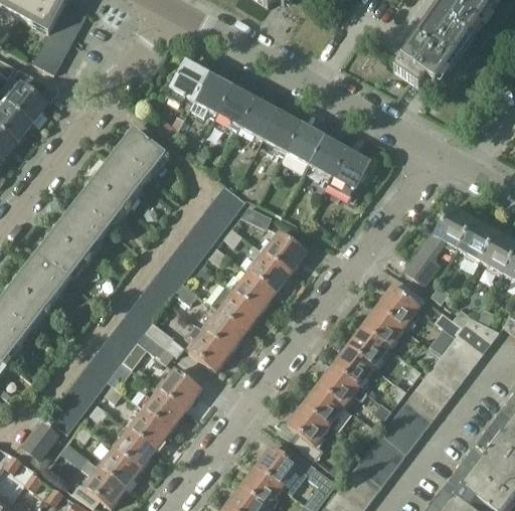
[(0,0),(0,8),(48,35),(48,34),(54,25),(59,15),(64,5),(66,6),(69,1),(67,0),(0,0)]
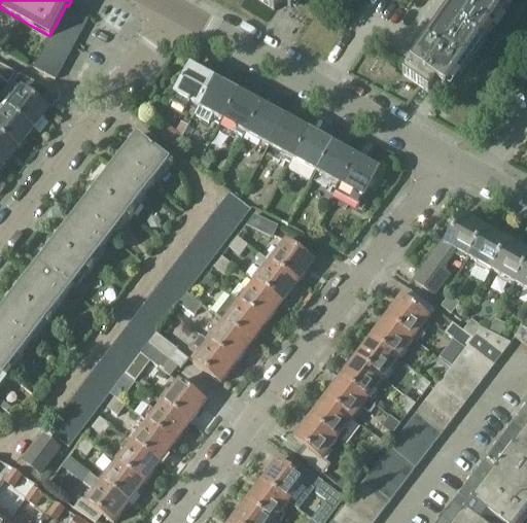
[(410,59),(400,71),(427,90),(431,84),(434,79),(445,86),(503,0),(452,0),(411,60),(410,59)]
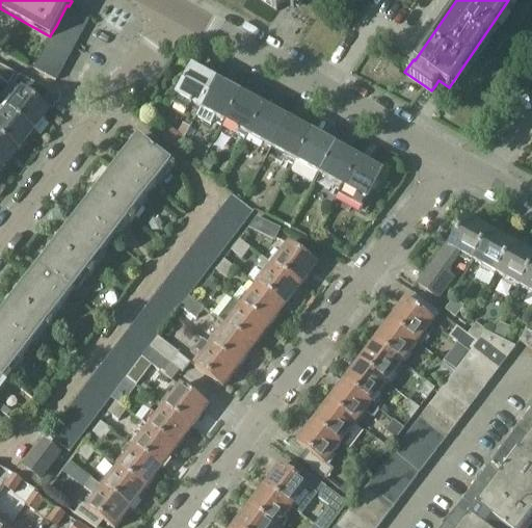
[(67,5),(61,16),(83,27),(88,18),(69,6),(67,5)]
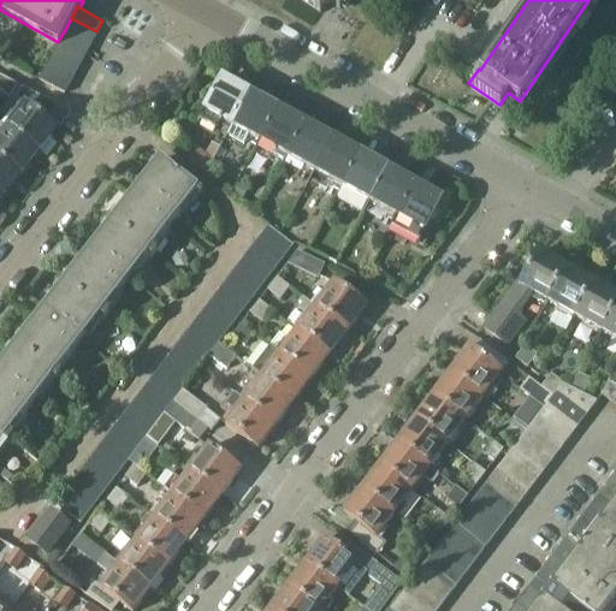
[(71,18),(65,30),(90,43),(96,31),(71,18)]
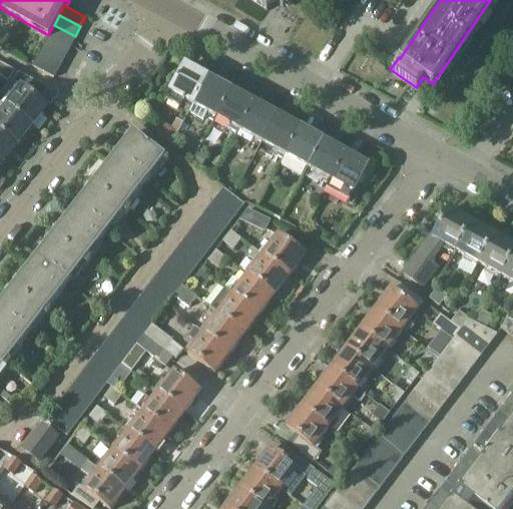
[(54,25),(48,34),(69,46),(75,36),(54,25)]
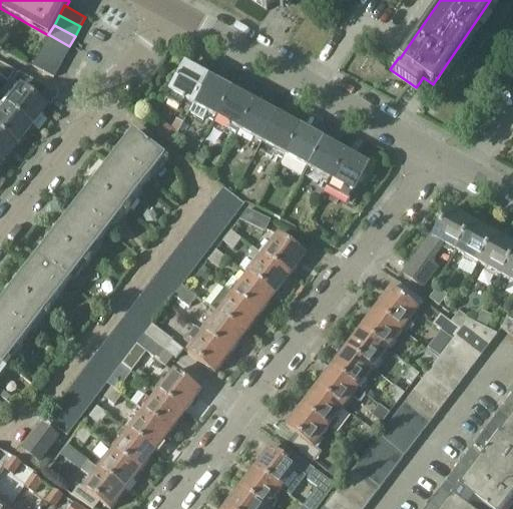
[(48,35),(43,44),(64,55),(69,46),(48,34),(48,35)]
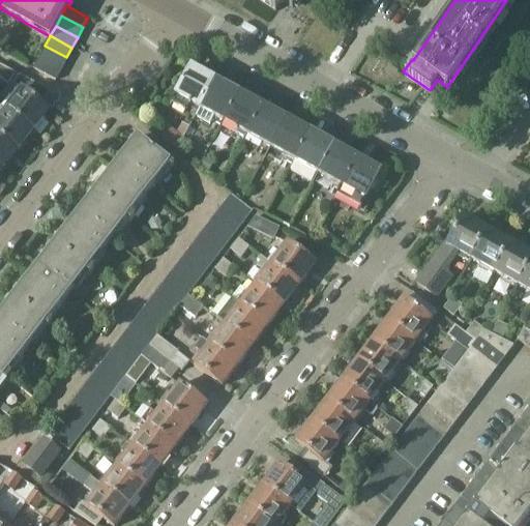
[(45,46),(39,56),(61,67),(66,57),(45,46)]
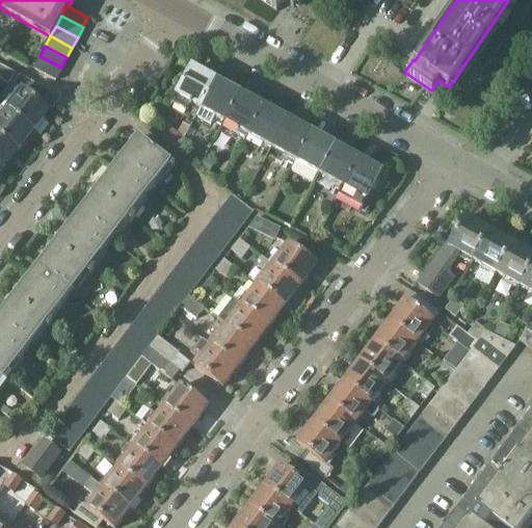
[(40,56),(34,66),(56,78),(61,68),(40,56)]
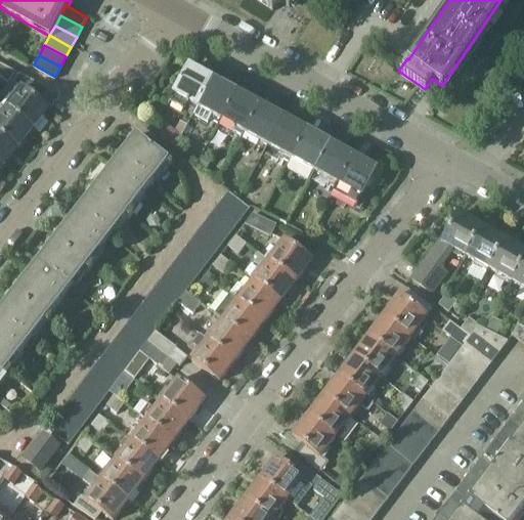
[(189,66),(169,101),(184,110),(188,101),(198,106),(213,79),(213,78),(201,71),(200,71),(189,66)]
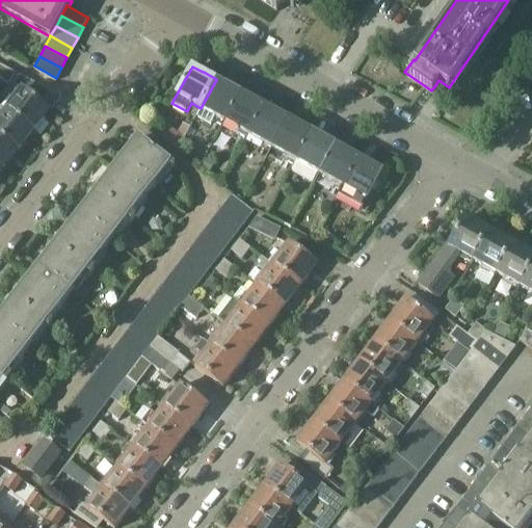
[(17,69),(0,90),(0,103),(4,107),(32,129),(49,107),(46,105),(53,89),(17,69)]
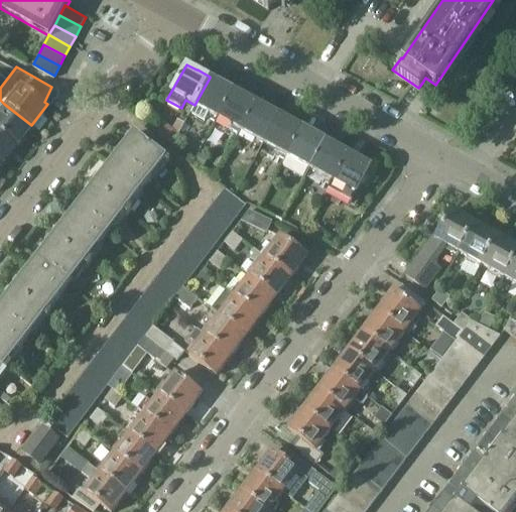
[(195,105),(190,112),(202,118),(207,111),(218,117),(233,91),(232,91),(233,89),(220,82),(220,84),(210,78),(195,105)]
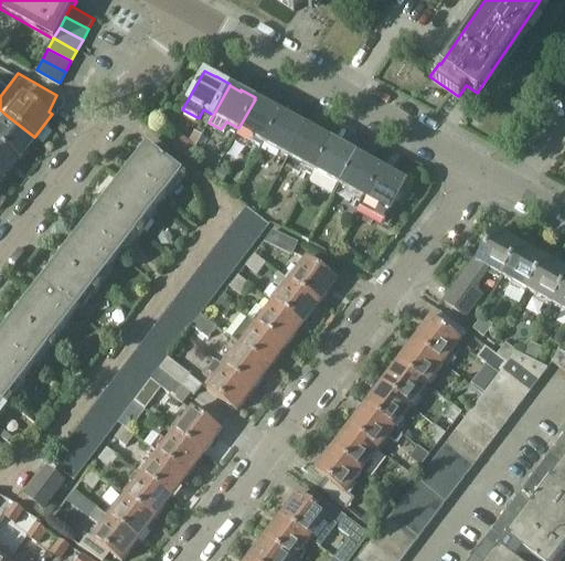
[(255,99),(238,128),(256,137),(255,138),(256,144),(262,146),(264,141),(279,113),(280,112),(266,104),(265,105),(255,99)]
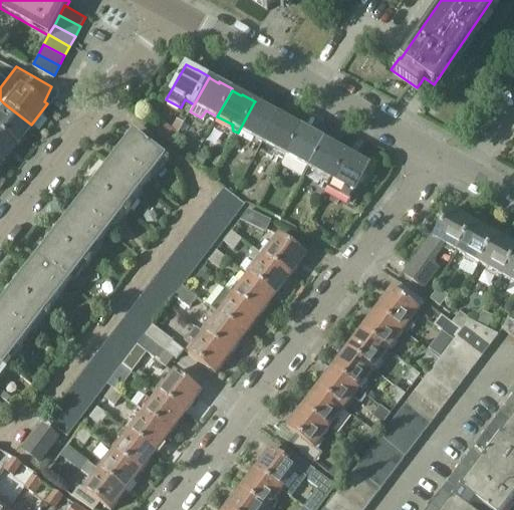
[(254,102),(240,129),(263,142),(277,115),(277,114),(277,113),(265,106),(264,108),(254,102)]
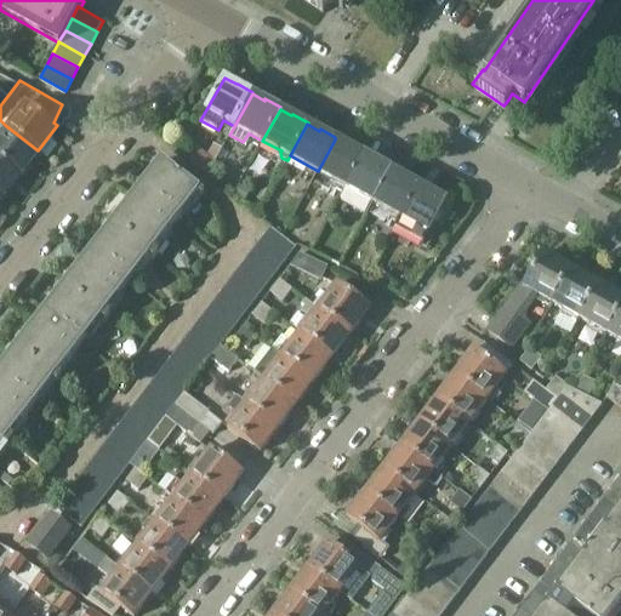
[(5,125),(0,131),(0,158),(20,174),(38,150),(5,125)]
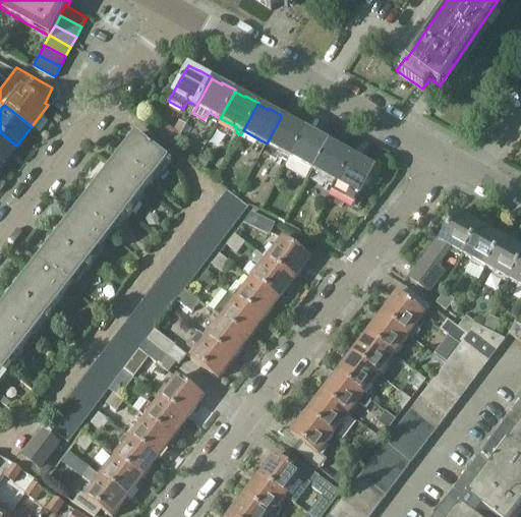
[(161,130),(160,131),(173,142),(182,131),(188,121),(182,117),(176,127),(169,121),(163,128),(161,130)]
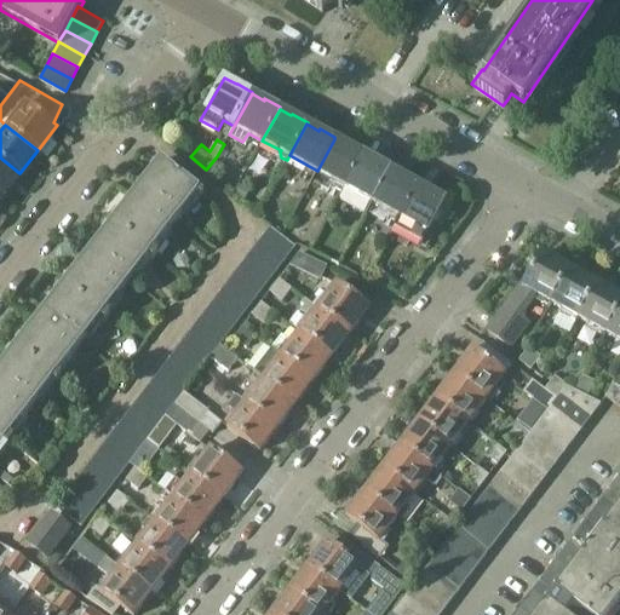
[(334,139),(317,171),(345,185),(362,154),(361,154),(362,151),(348,144),(346,145),(334,139)]
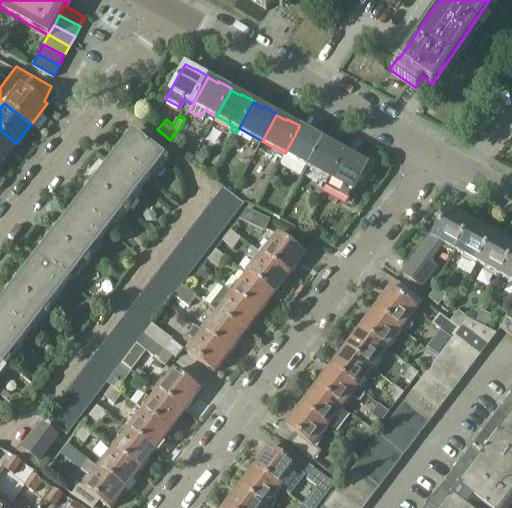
[(299,127),(285,153),(308,166),(322,139),(321,138),(310,131),(309,133),(299,127)]
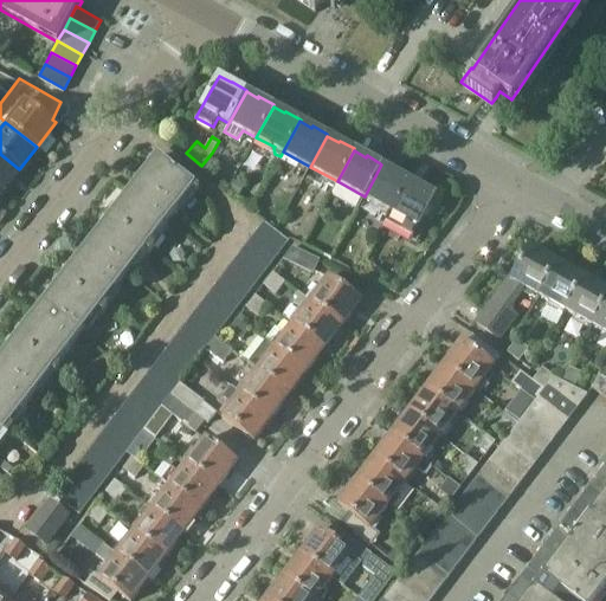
[(0,189),(2,192),(19,169),(0,154),(0,189)]
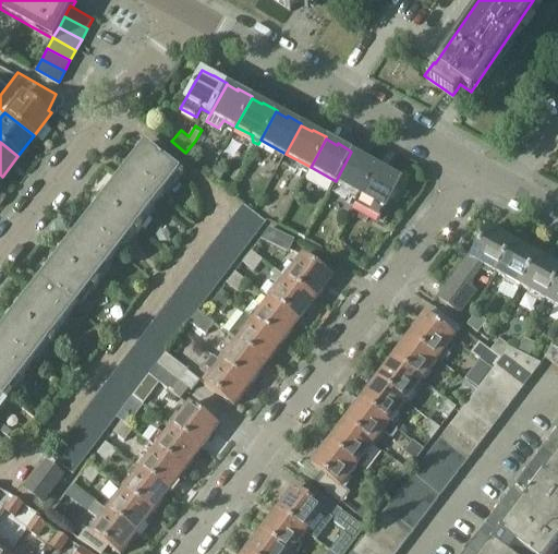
[(120,175),(101,199),(140,228),(183,172),(145,143),(126,167),(120,175)]
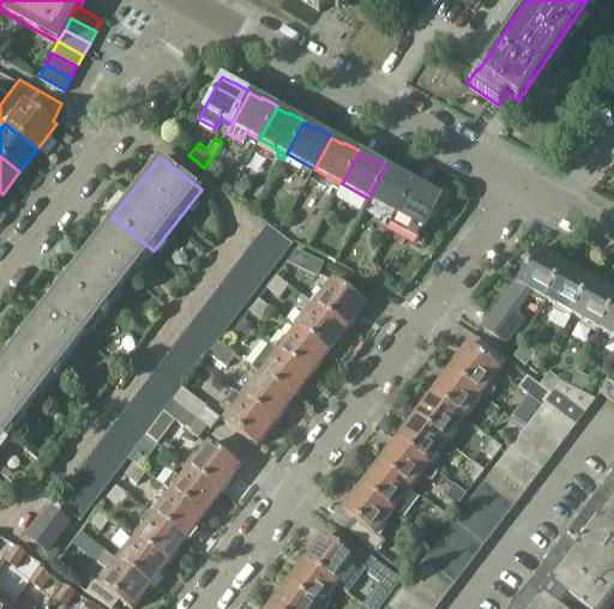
[(386,167),(369,199),(396,213),(414,181),(413,181),(414,180),(398,172),(398,173),(386,167)]
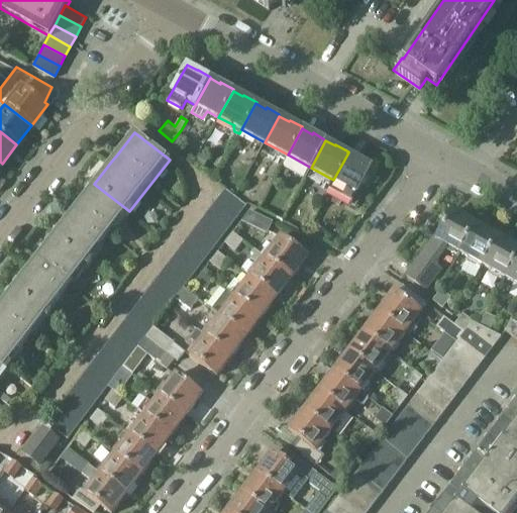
[(329,188),(325,196),(338,203),(343,196),(352,201),(351,202),(355,204),(360,195),(356,193),(362,183),(369,187),(376,174),(369,170),(372,164),(359,157),(358,159),(348,152),(333,180),(329,188)]
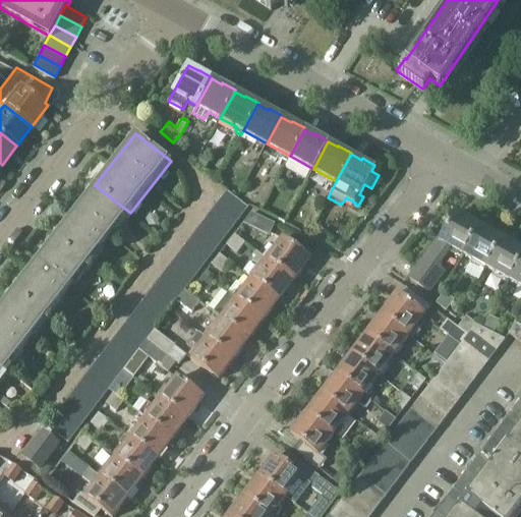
[(71,215),(54,237),(90,266),(130,213),(95,185),(77,208),(71,215)]
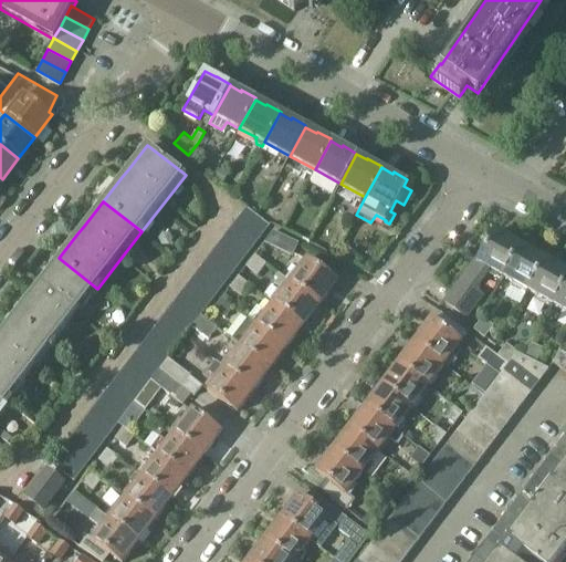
[(248,205),(240,215),(242,228),(245,253),(270,221),(248,205)]
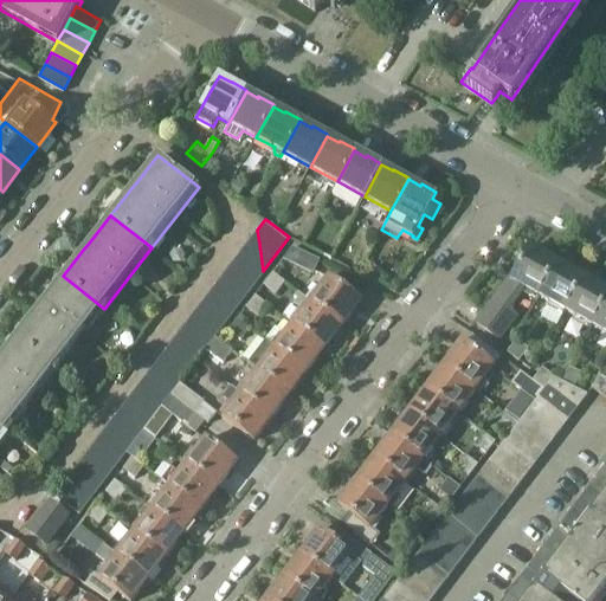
[(259,244),(244,246),(246,260),(250,288),(263,271),(259,244)]
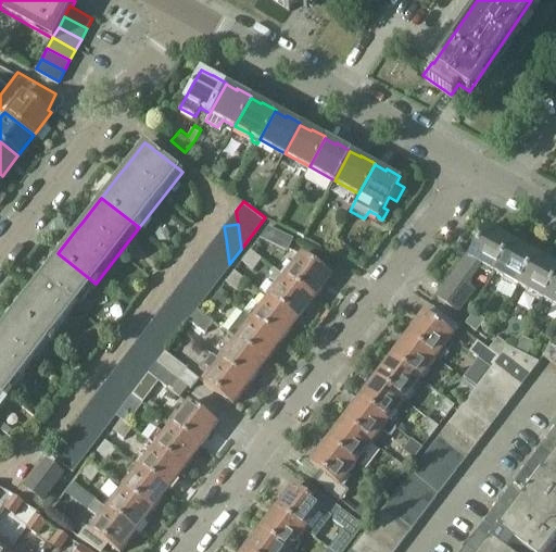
[(443,284),(437,293),(458,310),(474,287),(468,281),(481,263),(493,270),(510,237),(485,224),(469,253),(467,252),(443,284)]
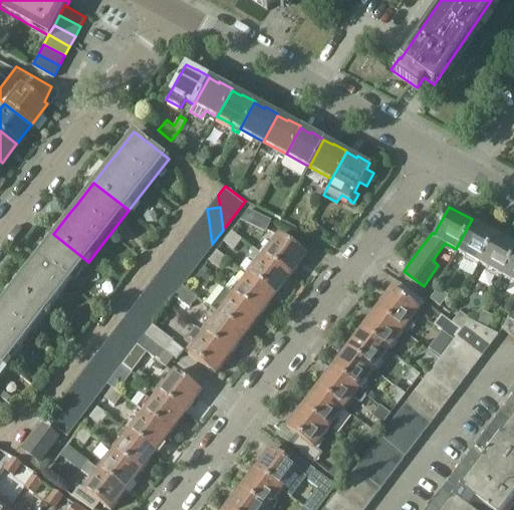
[(248,208),(240,218),(265,229),(270,219),(271,218),(248,208)]
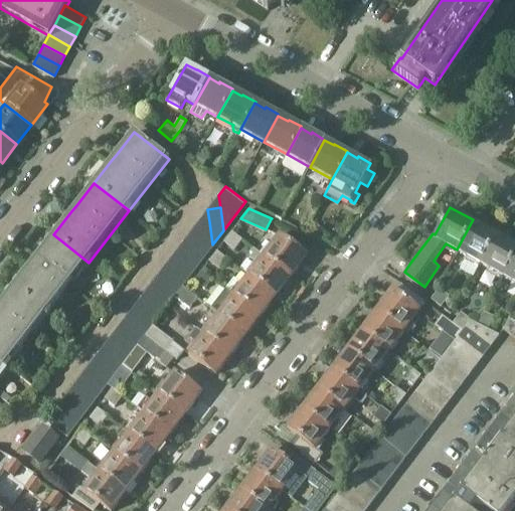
[(473,219),(457,249),(479,262),(495,232),(473,219)]
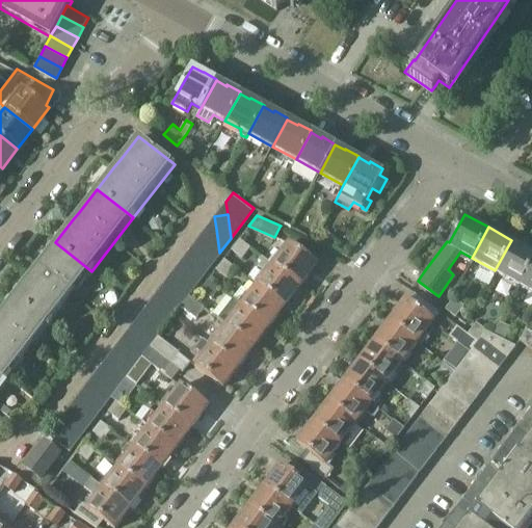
[(216,229),(204,230),(205,243),(209,266),(219,253),(216,229)]
